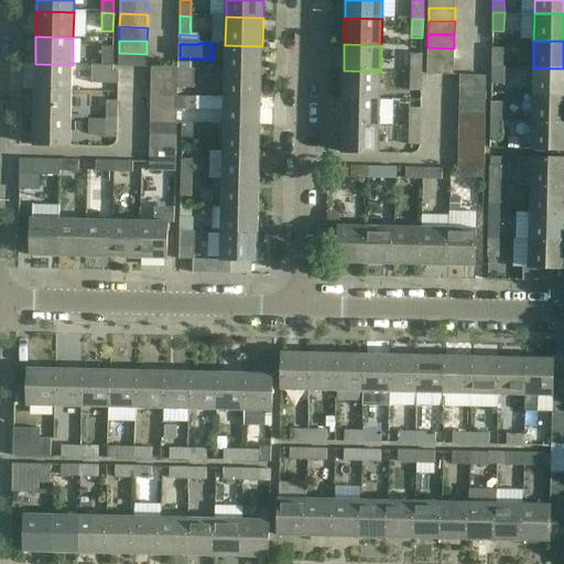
[(262,46),(225,45),(225,72),(262,73),(262,46)]
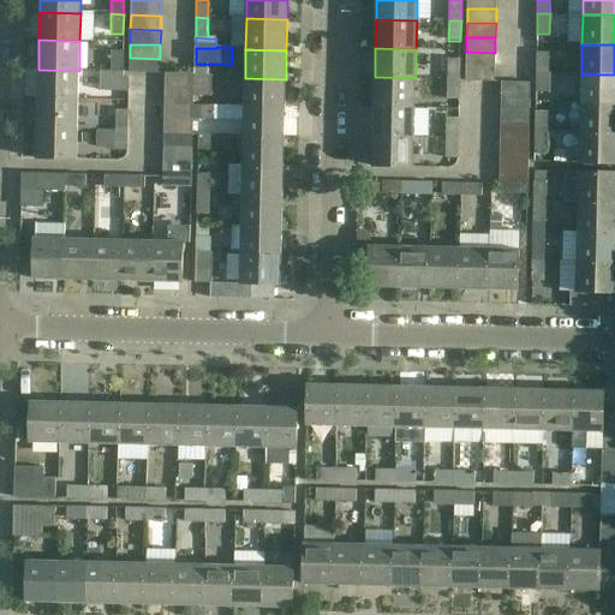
[(112,52),(112,72),(124,72),(125,52),(112,52)]
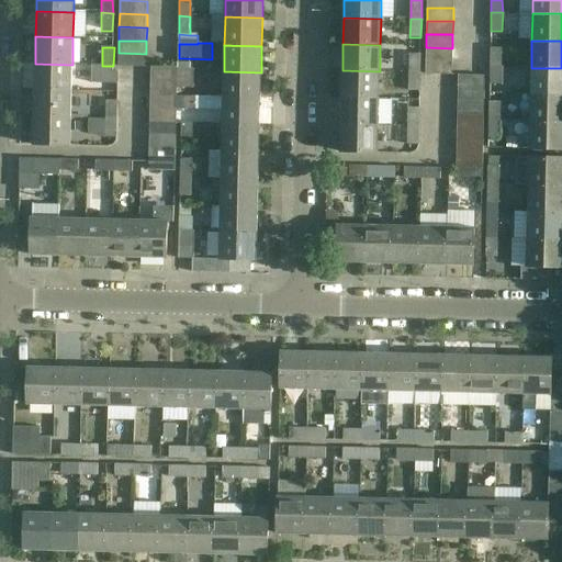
[(452,48),(426,47),(426,60),(452,62),(452,48)]
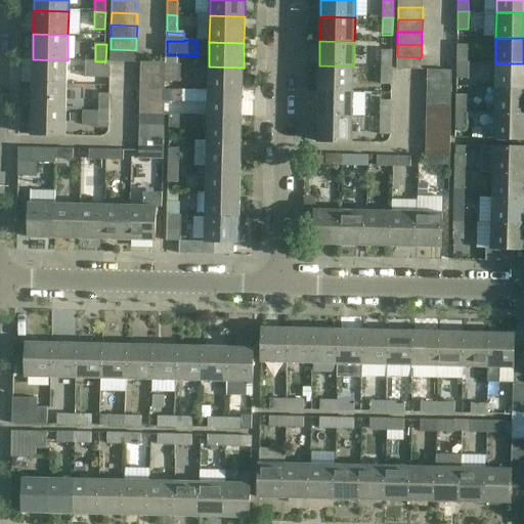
[(457,44),(457,61),(468,62),(468,45),(457,44)]
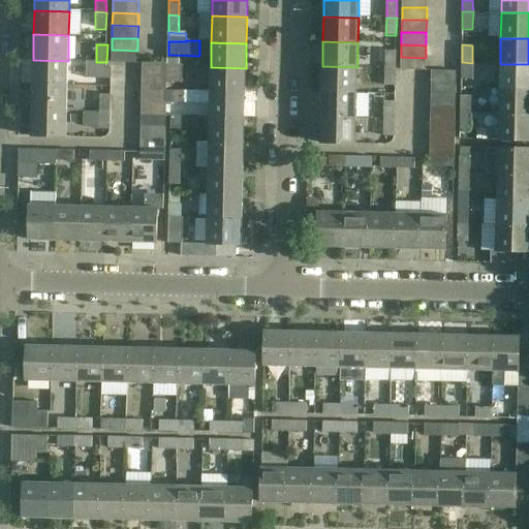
[(137,51),(112,50),(111,63),(137,64),(137,51)]
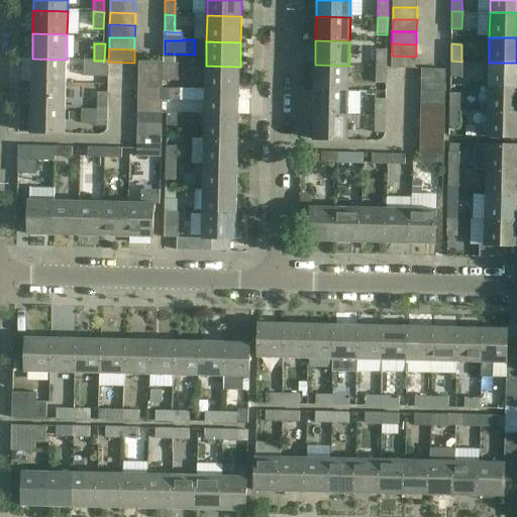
[(377,49),(377,67),(387,67),(387,49),(377,49)]
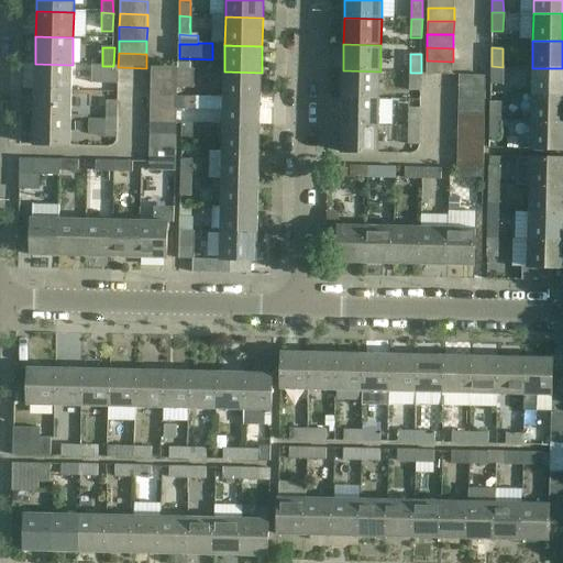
[(453,62),(427,61),(427,75),(453,75),(453,62)]
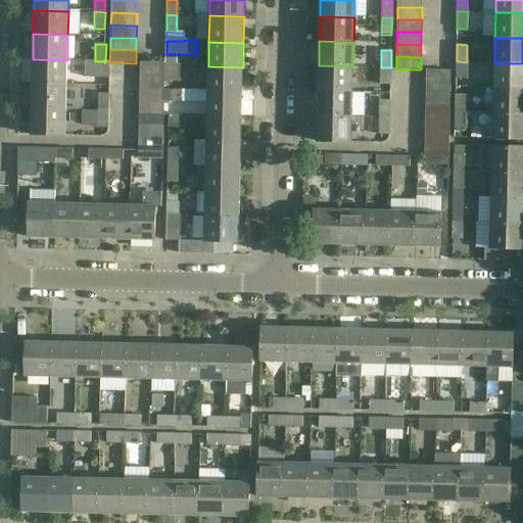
[(67,60),(33,59),(32,84),(66,85),(67,60)]
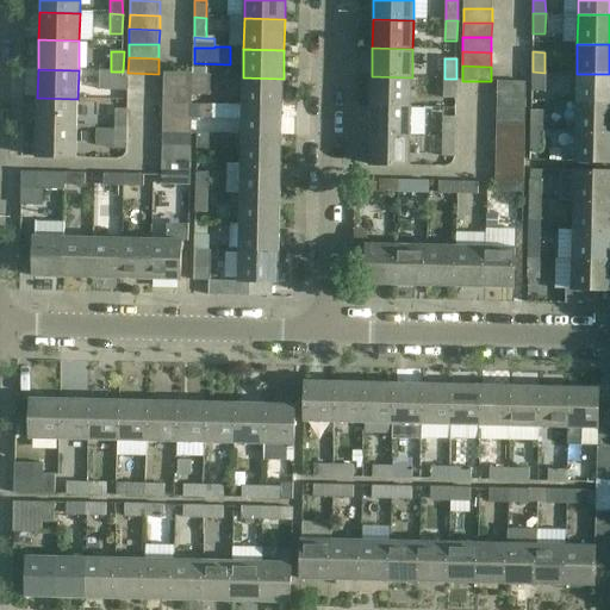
[(99,92),(109,92),(129,92),(129,79),(123,79),(123,72),(111,72),(99,70),(99,92)]
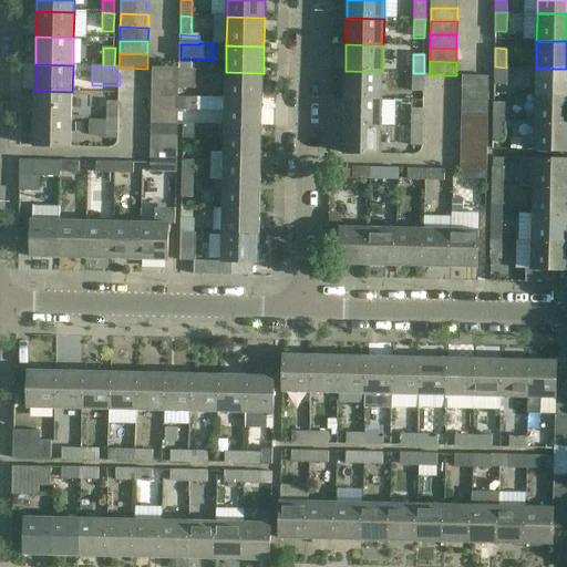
[(506,68),(495,66),(494,85),(505,85),(506,68)]
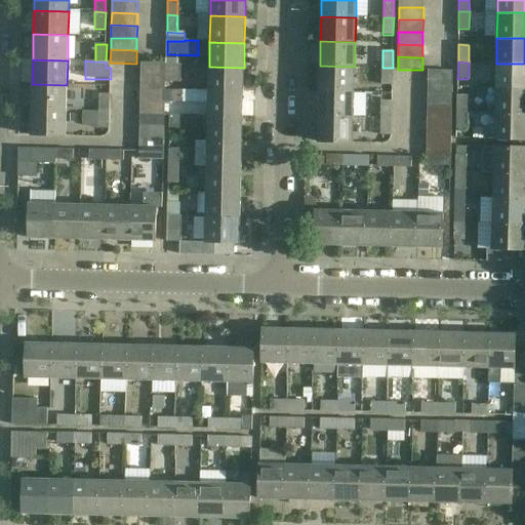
[(143,64),(142,75),(166,76),(166,66),(166,64),(143,64)]
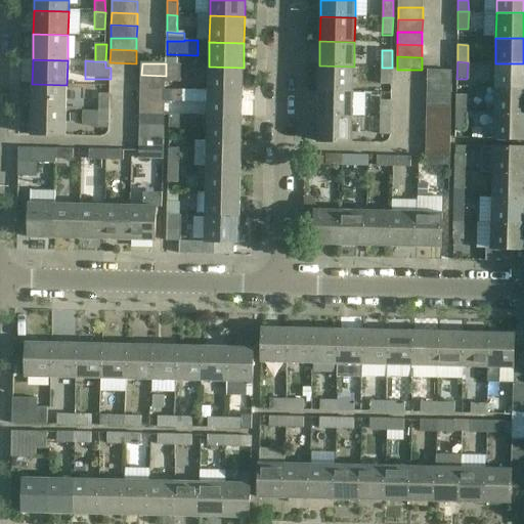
[(523,63),(495,63),(494,87),(523,87),(523,63)]
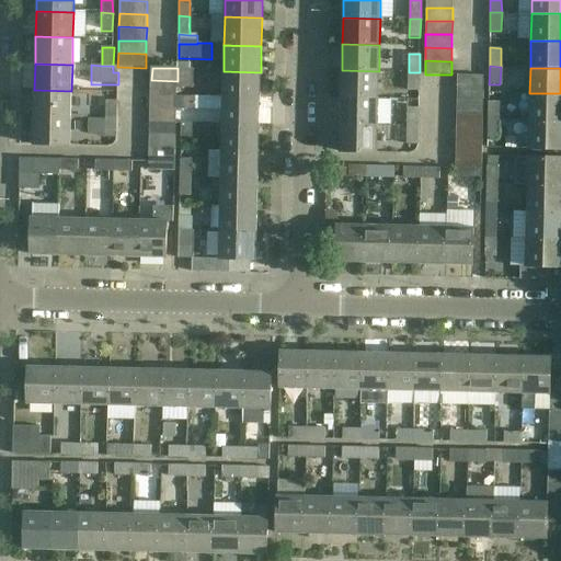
[(194,70),(178,70),(178,81),(151,80),(151,94),(178,95),(178,88),(193,88),(194,70)]
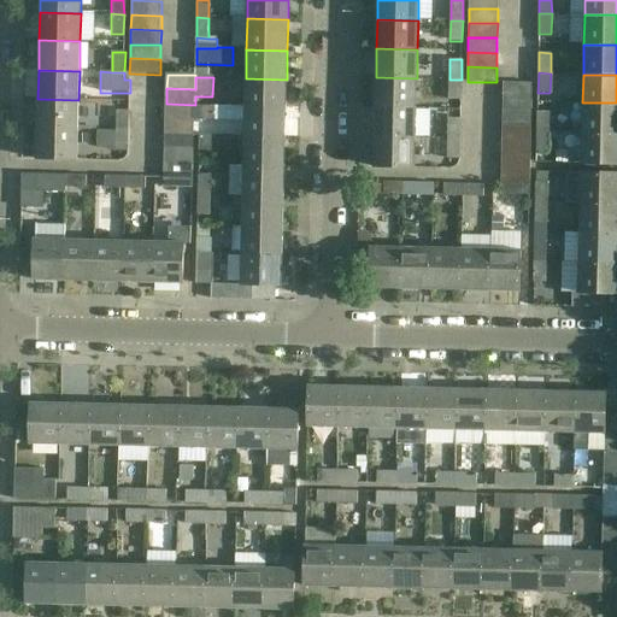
[(417,78),(376,77),(375,107),(416,109),(417,78)]
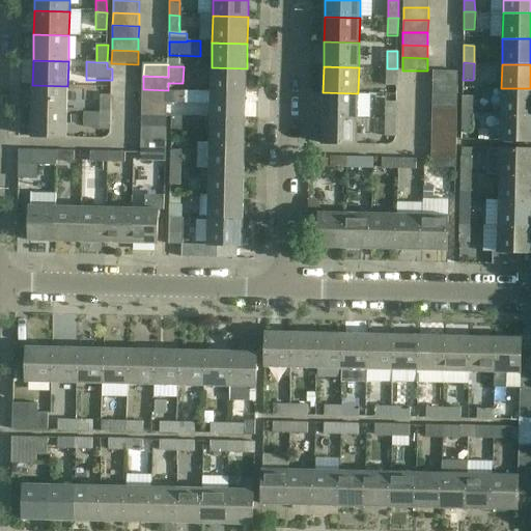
[(247,68),(212,67),(211,92),(246,93),(247,68)]
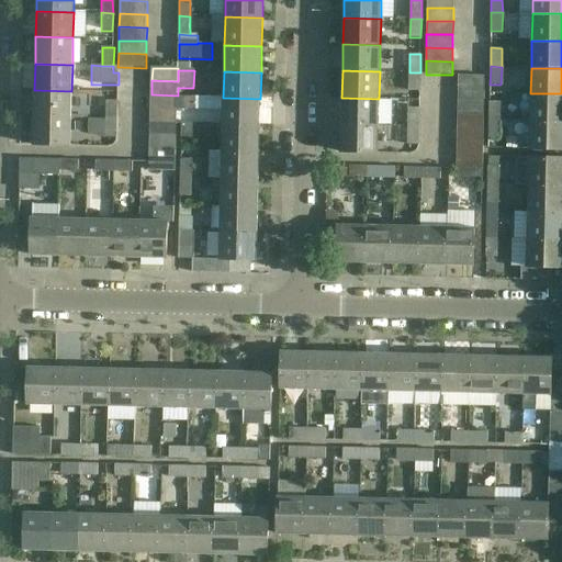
[(420,72),(409,72),(408,91),(419,91),(420,72)]
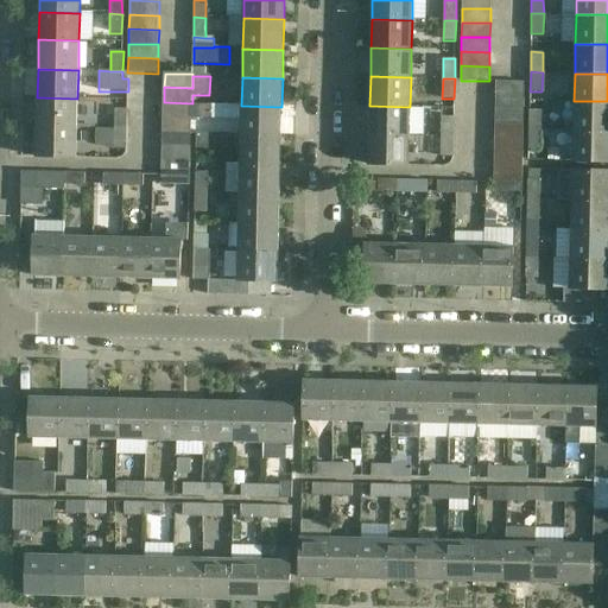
[(495,81),(495,96),(524,96),(524,81),(495,81)]
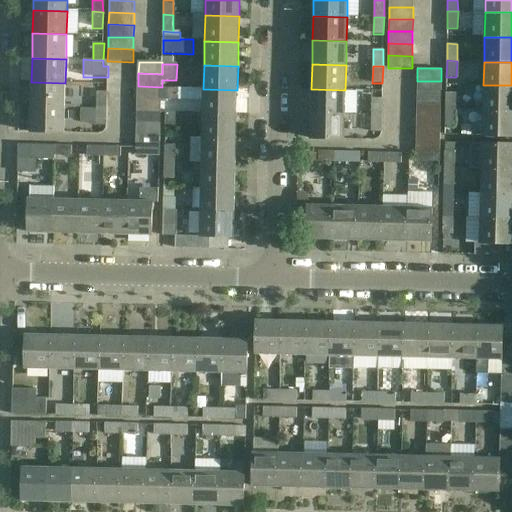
[(441,81),(417,81),(417,93),(441,93),(441,81)]
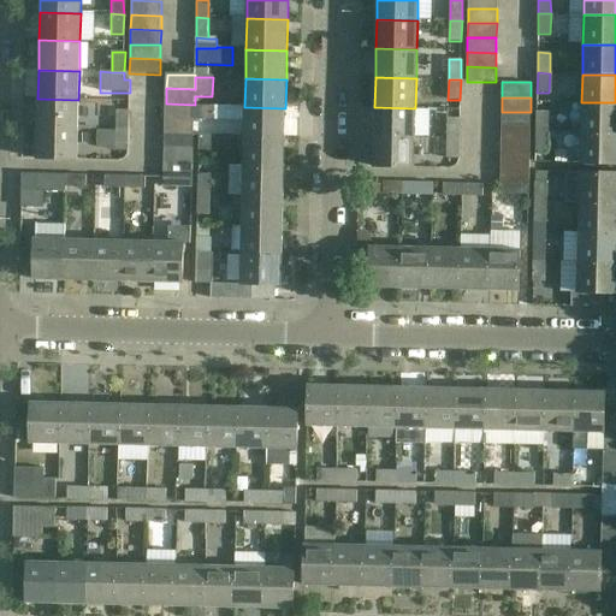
[(78,100),(37,99),(37,129),(78,130),(78,100)]
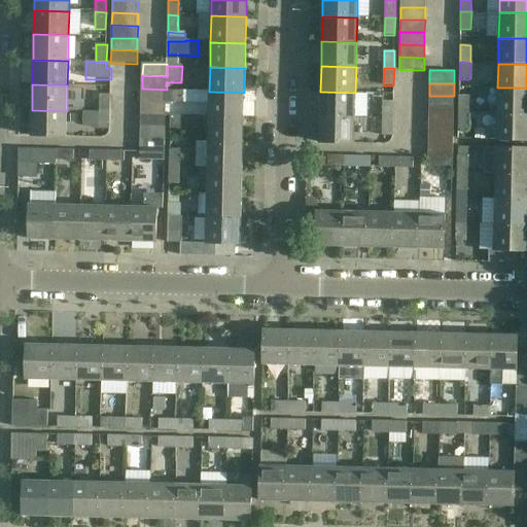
[(526,88),(497,88),(497,112),(526,113),(526,88)]
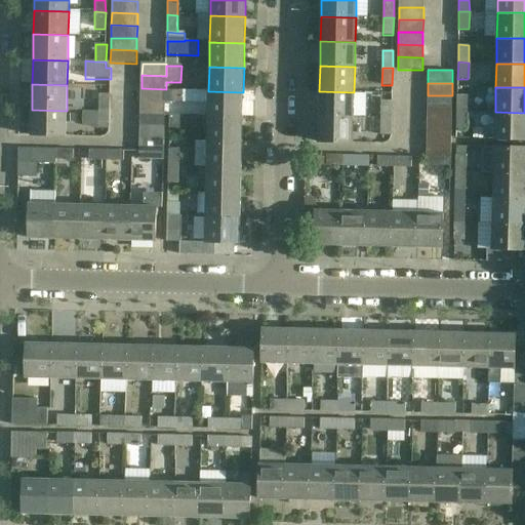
[(166,89),(142,88),(142,102),(165,102),(184,103),(184,91),(165,90),(166,89)]
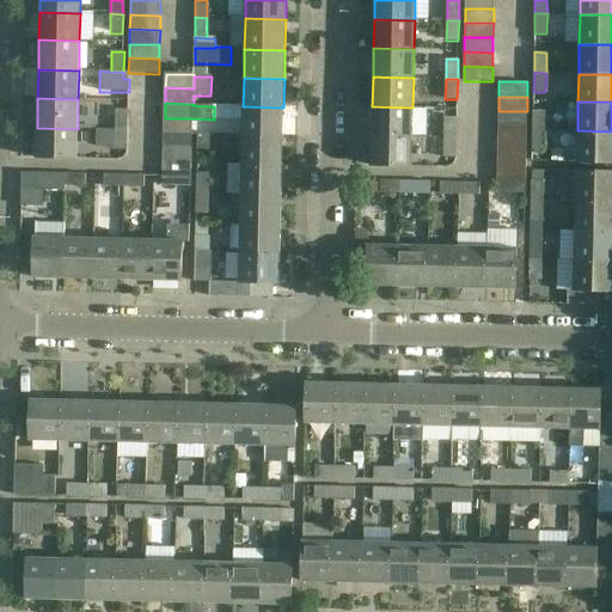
[(283,108),(243,106),(243,136),(283,138),(283,108)]
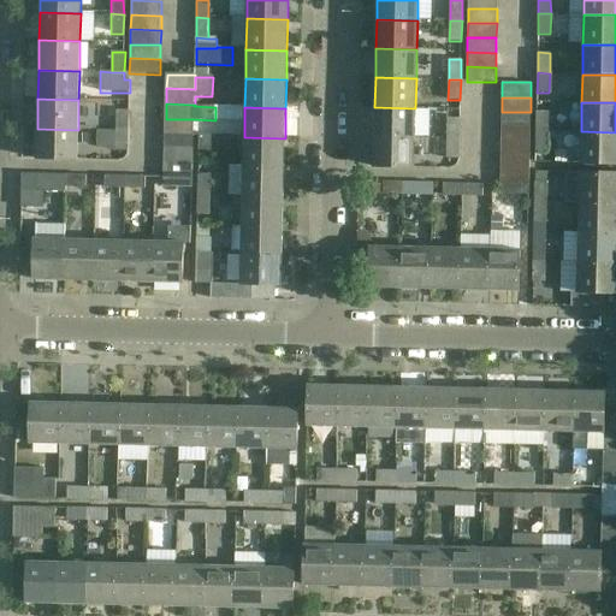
[(415,108),(374,107),(373,136),(414,137),(415,108)]
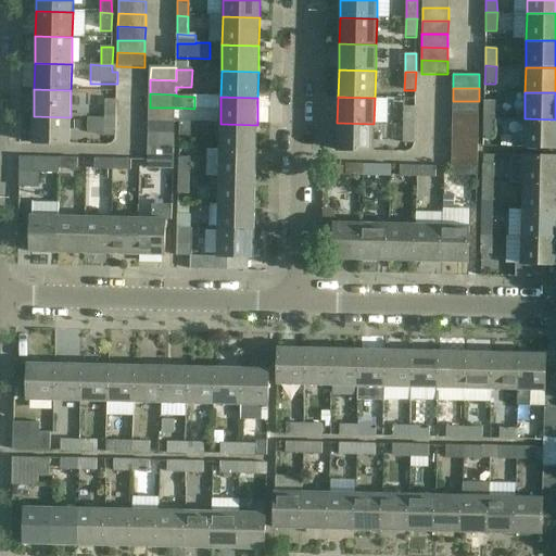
[(116,102),(104,101),(104,118),(116,118),(116,102)]
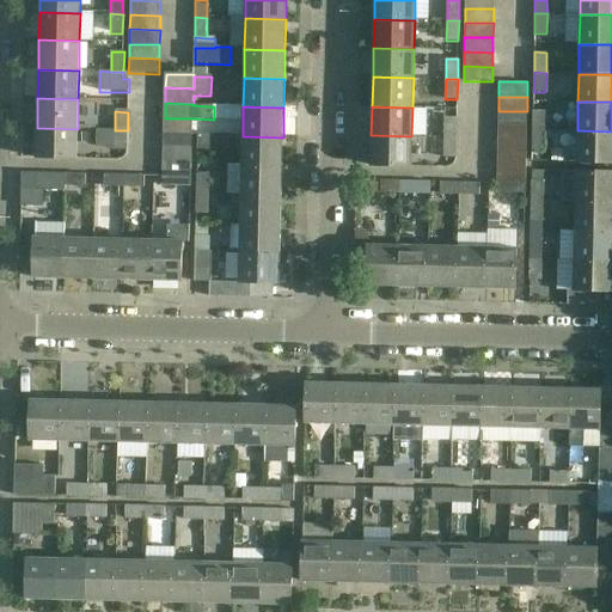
[(527,111),(499,111),(499,126),(527,126),(527,111)]
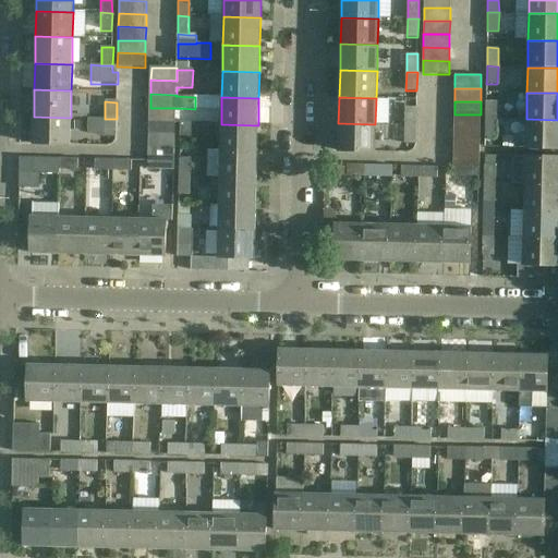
[(486,101),(486,120),(497,120),(497,101),(486,101)]
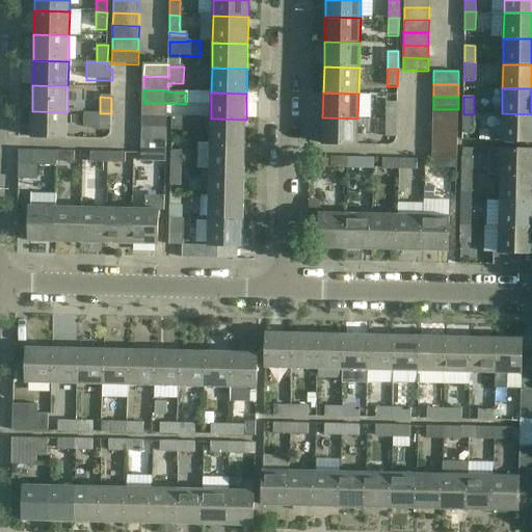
[(387,102),(387,120),(397,120),(397,102),(387,102)]
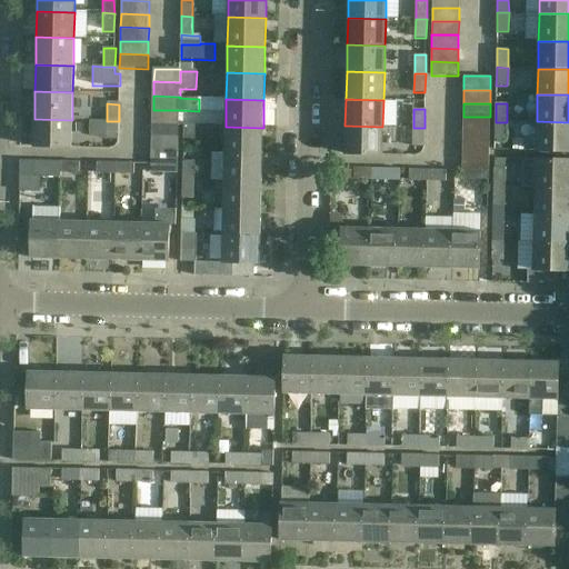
[(179,110),(153,110),(152,122),(179,123),(179,110)]
